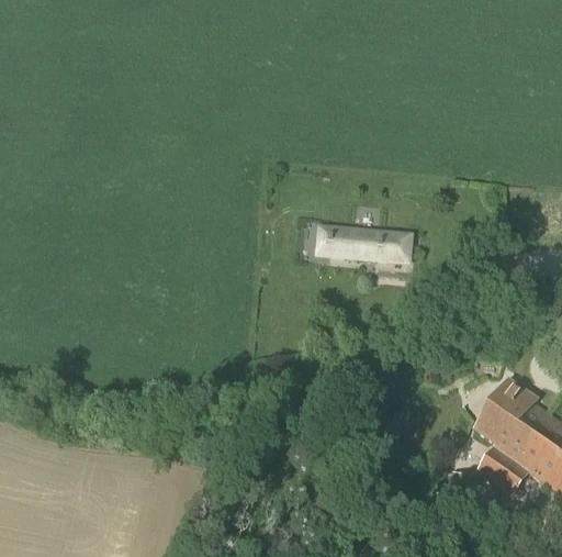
[(314,256),(364,260),(370,260),(412,264),(414,232),(316,225),(314,256)]
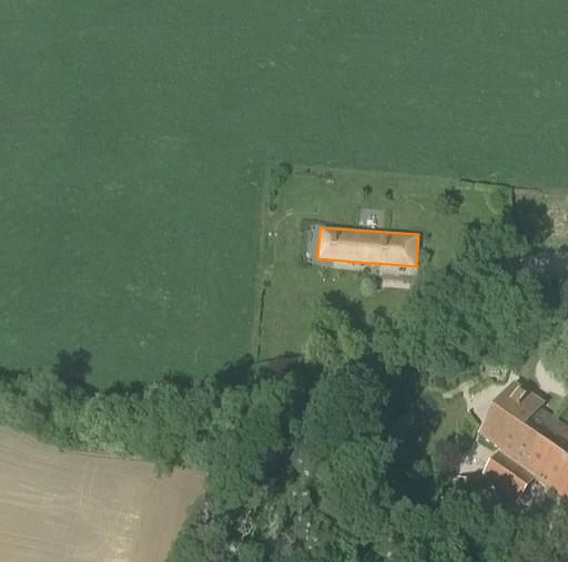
[(485,476),(505,489),(554,417),(540,408),(544,404),(515,384),(480,435),(501,449),(485,476)]
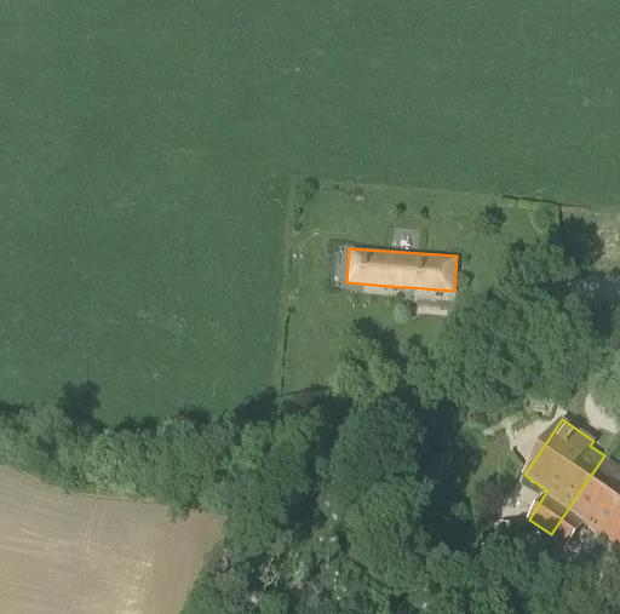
[(619,465),(604,455),(551,534),(567,545),(584,520),(619,543),(619,465)]
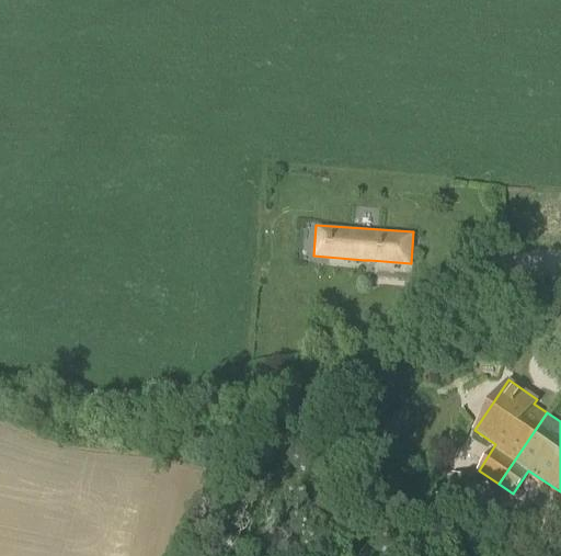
[(453,469),(441,488),(458,499),(470,480),(453,469)]
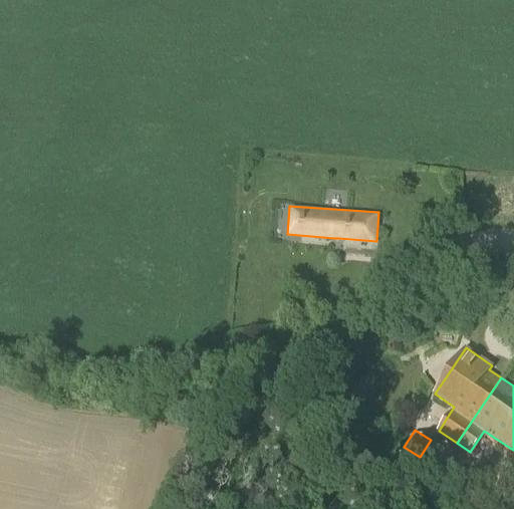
[(513,473),(505,468),(494,488),(513,499),(513,473)]
